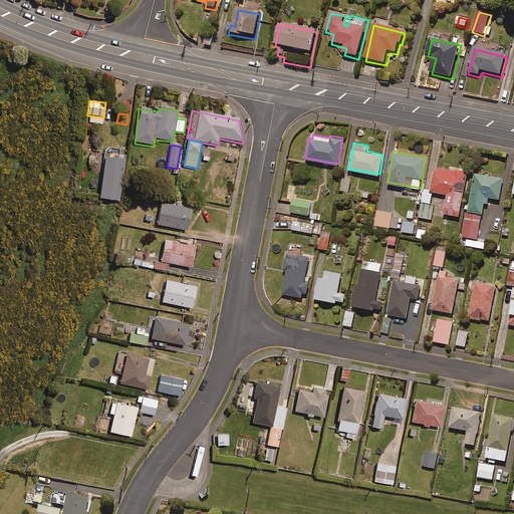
[(124,162),(105,159),(99,200),(119,203),(124,162)]
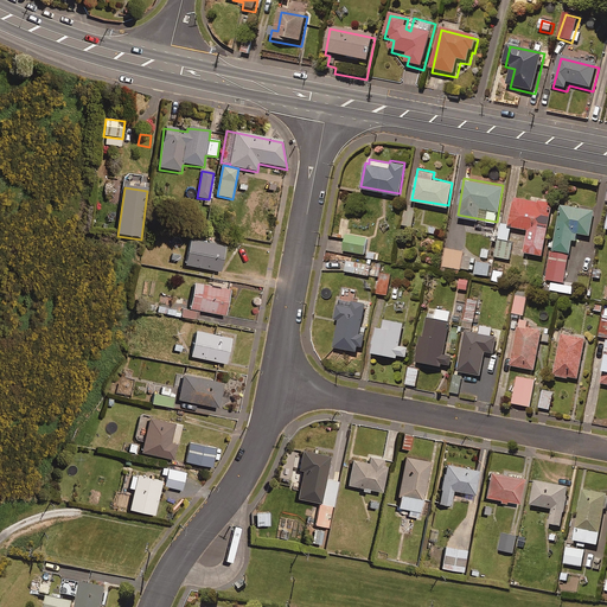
[(513,225),(529,228),(524,250),(543,254),(553,202),(515,196),(509,224),(513,225)]
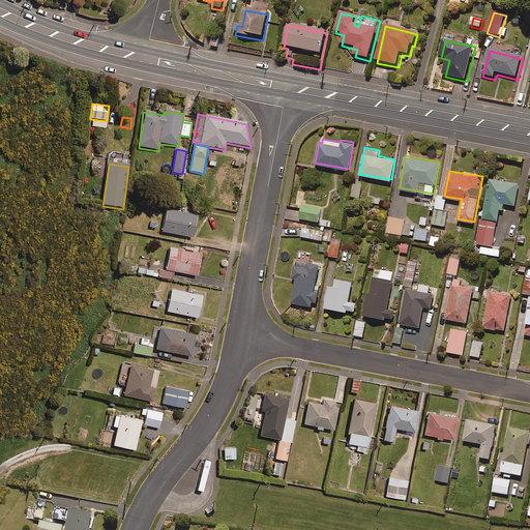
[(498,218),(500,208),(504,209),(505,203),(516,204),(519,183),(491,178),(483,216),(498,218)]
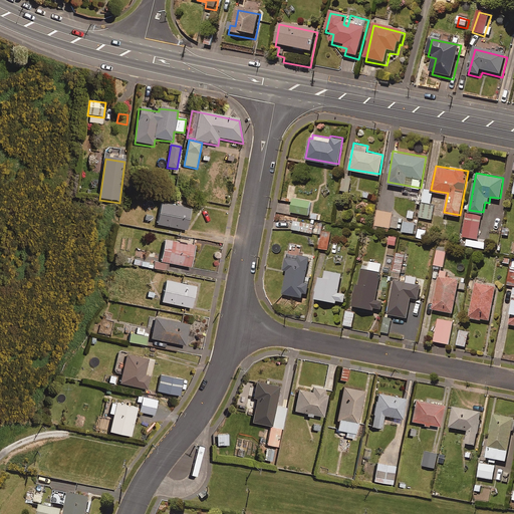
[(351,179),(343,177),(340,189),(348,191),(351,179)]
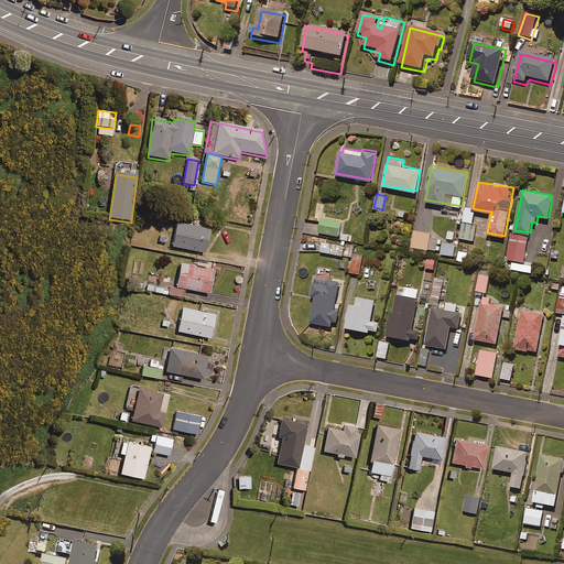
[(463,220),(475,223),(477,209),(473,208),(465,207),(463,219),(463,220)]
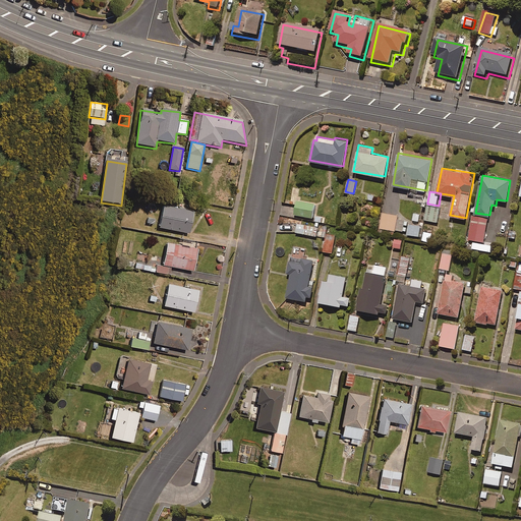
[(315,203),(297,199),(295,214),(313,217),(315,203)]
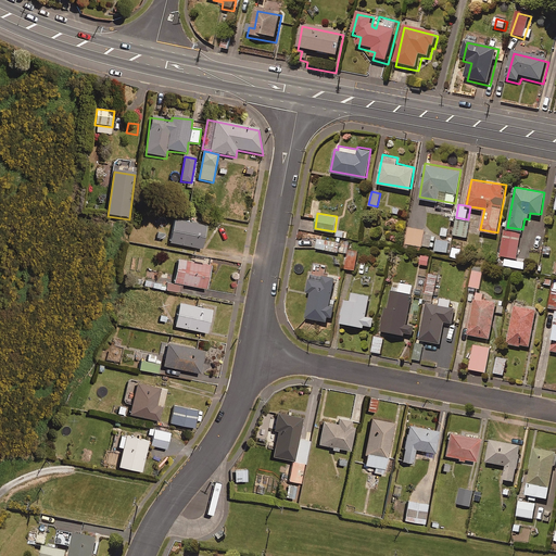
[(205,222),(173,215),(168,239),(201,245),(205,222)]
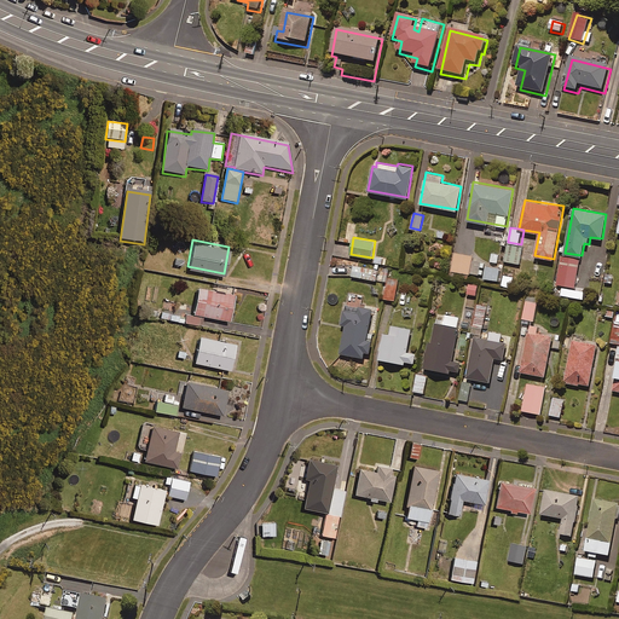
[(521,244),(508,242),(505,261),(520,264),(524,244),(521,244)]
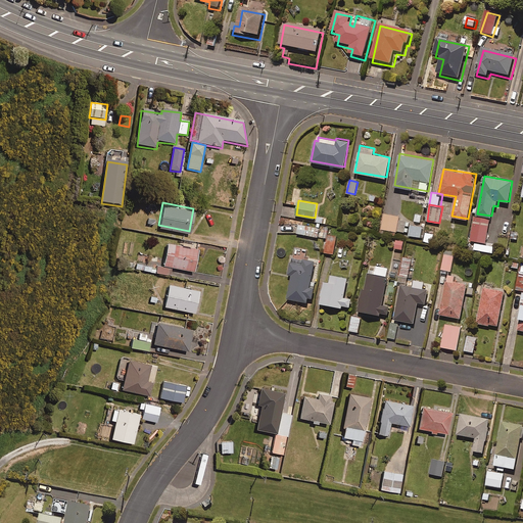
[(407,217),(384,212),(382,228),(405,232),(407,217)]
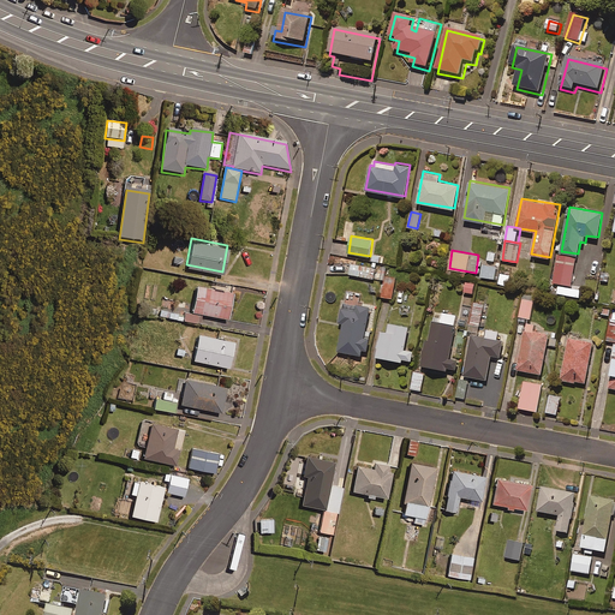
[(577,257),(559,254),(553,282),(560,284),(557,292),(579,296),(580,288),(571,287),(577,257)]
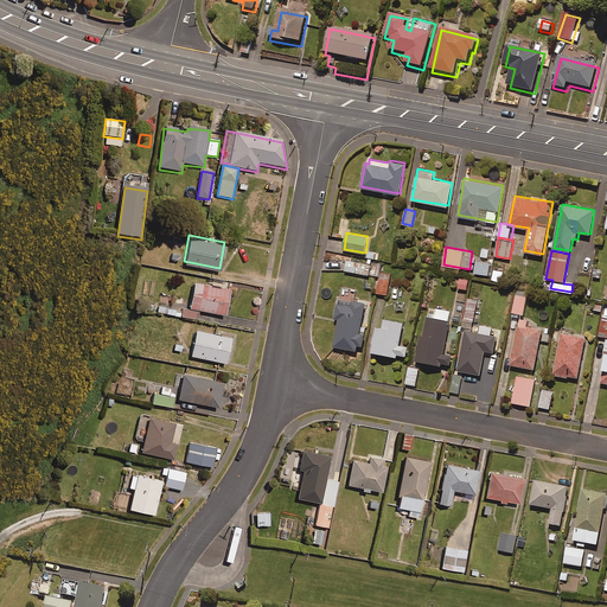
[(491,262),(477,260),(475,272),(489,274),(491,262)]
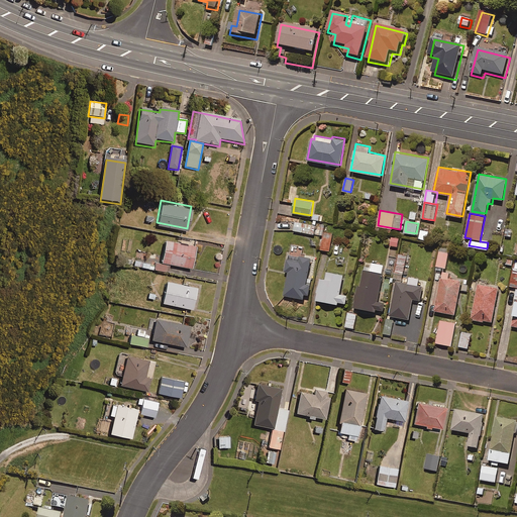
[(314,233),(315,225),(295,222),(294,230),(314,233)]
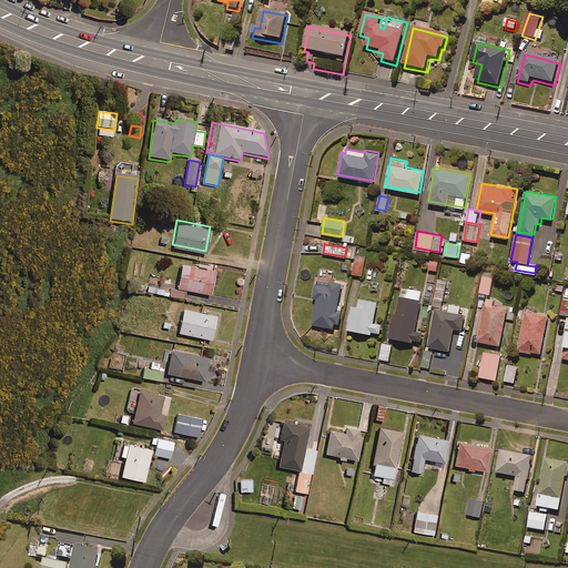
[(472,254),(463,251),(460,261),(468,263),(472,254)]
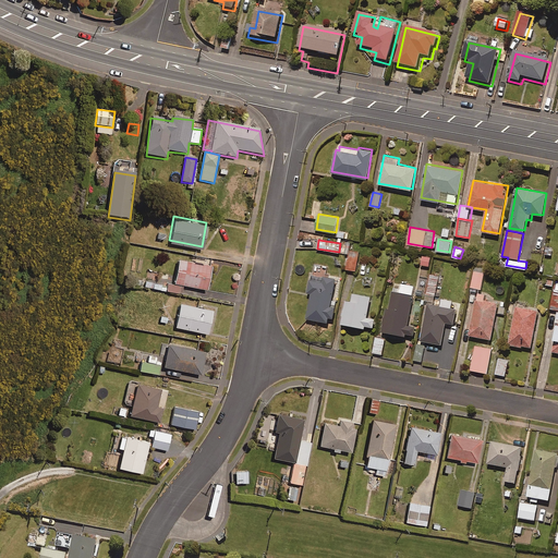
[(181,291),(182,282),(206,286),(210,262),(177,255),(172,280),(165,279),(162,288),(181,291)]
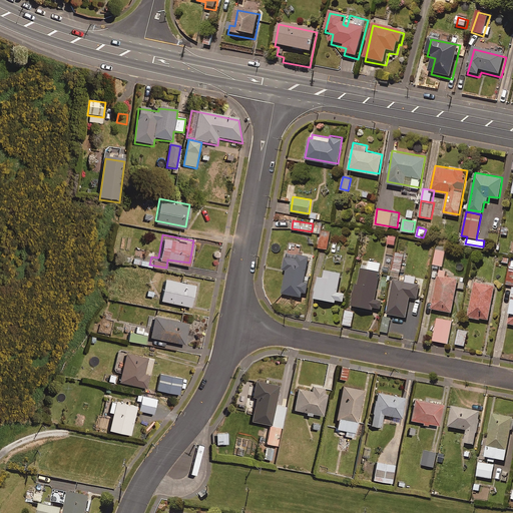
[(396,235),(389,234),(388,243),(395,244),(396,235)]
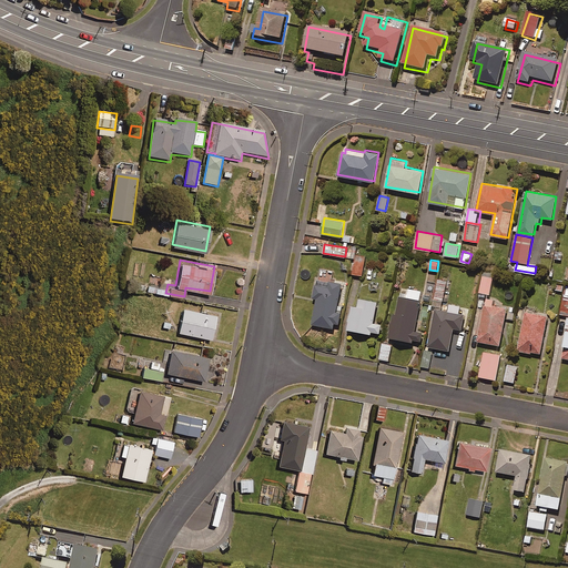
[(364,263),(355,262),(353,274),(363,275),(364,263)]
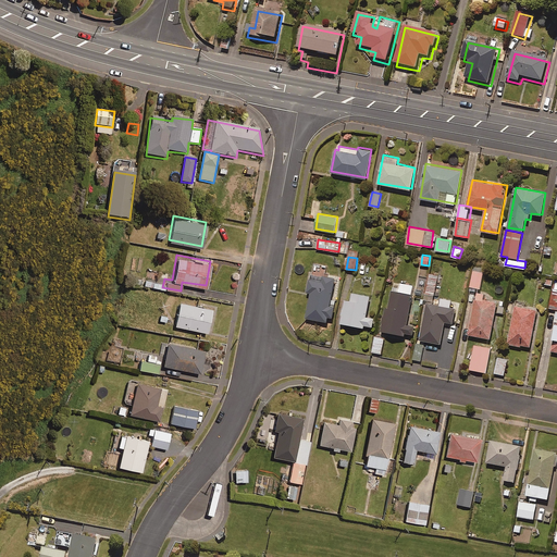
[(387,274),(387,265),(379,264),(379,274),(387,274)]
